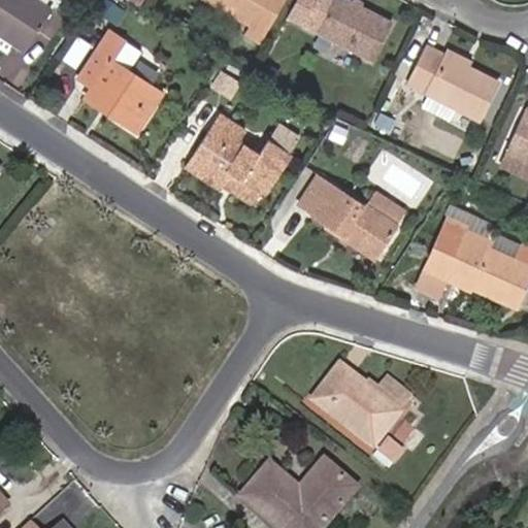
[(0,0),(0,24),(29,43),(52,9),(36,0),(0,0)]
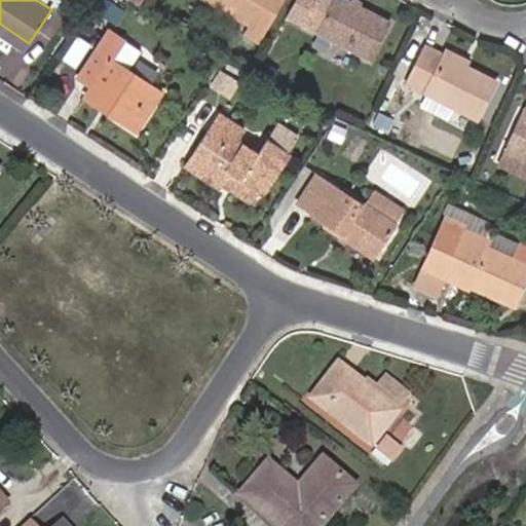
[(85,13),(94,0),(70,0),(69,3),(85,13)]
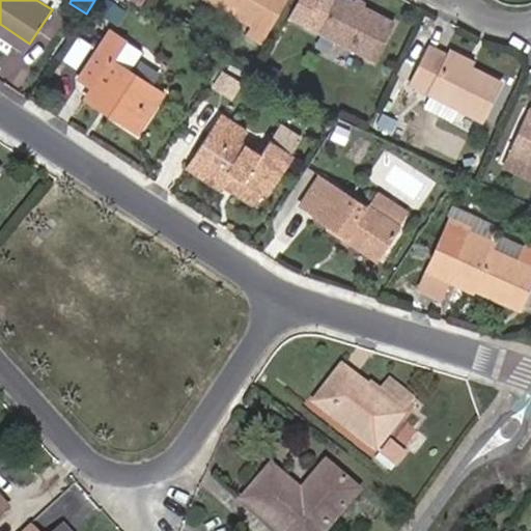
[(117,1),(115,0),(102,0),(96,9),(109,17),(117,1)]
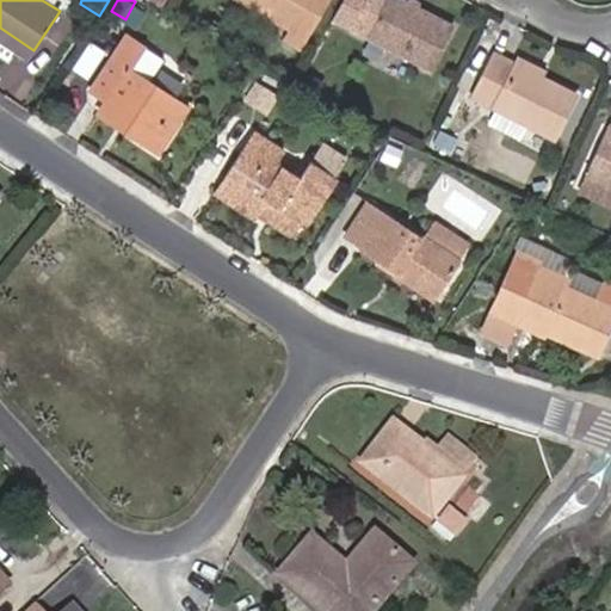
[(327,0),(244,0),(289,26),(284,37),(301,47),(327,0)]
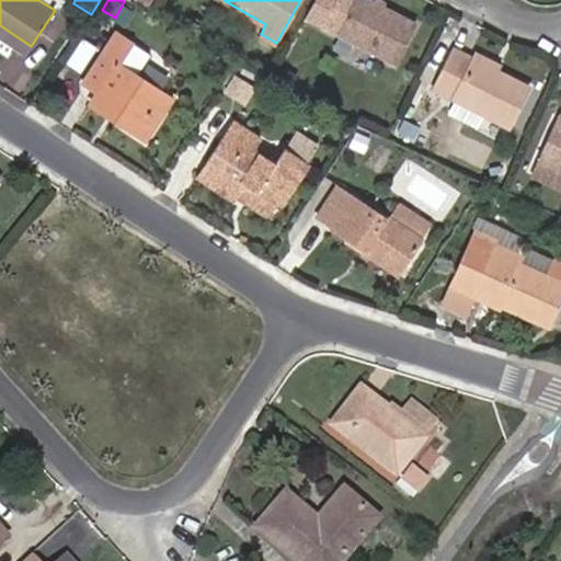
[(336,0),(323,26),(387,58),(397,64),(418,25),(403,18),(368,0),(357,0),(356,3),(350,0),(336,0)]
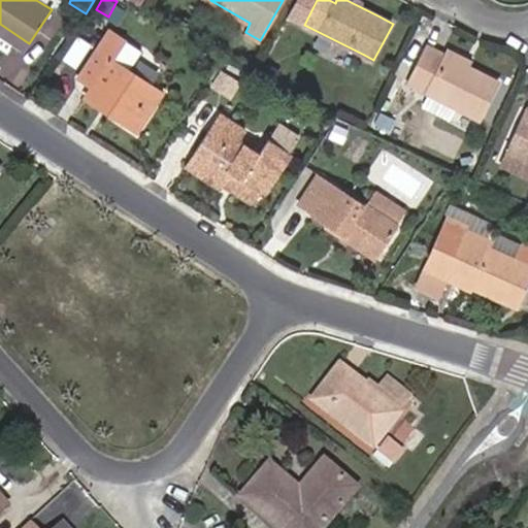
[(117,1),(108,17),(114,21),(124,5),(117,1)]
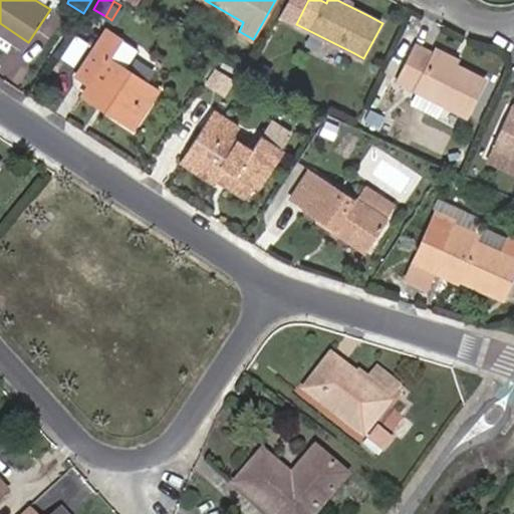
[(0,35),(23,50),(28,42),(0,23),(0,35)]
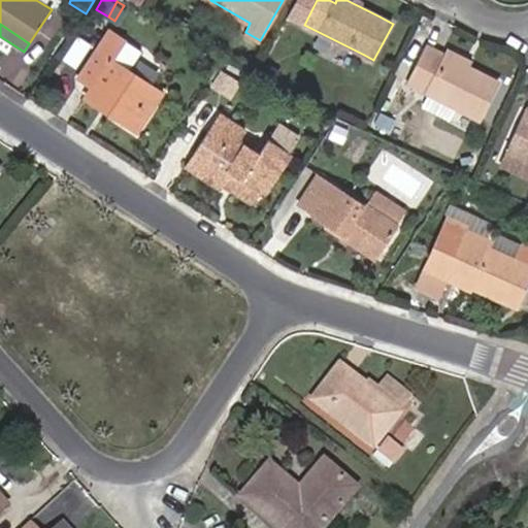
[(116,106),(110,117),(136,133),(161,95),(128,72),(142,52),(109,29),(77,77),(91,86),(89,89),(116,106)]
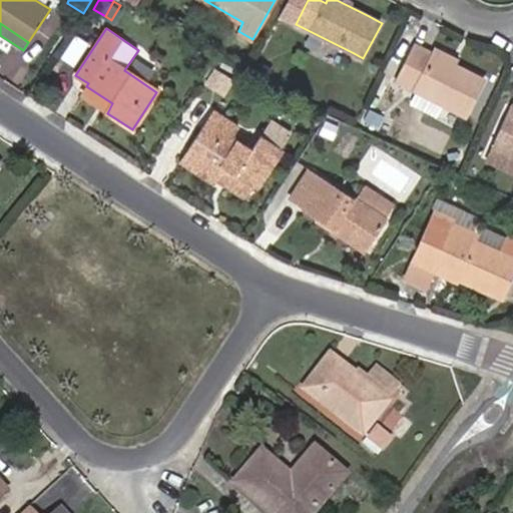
[(434,55),(414,45),(396,79),(466,115),(484,80),(454,65),(437,57),(434,55)]
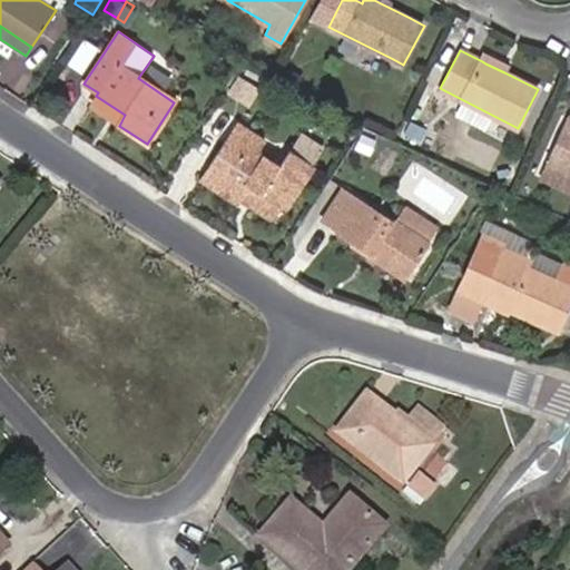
[(482,61),(485,64),(504,72),(508,67),(484,55),(482,61)]
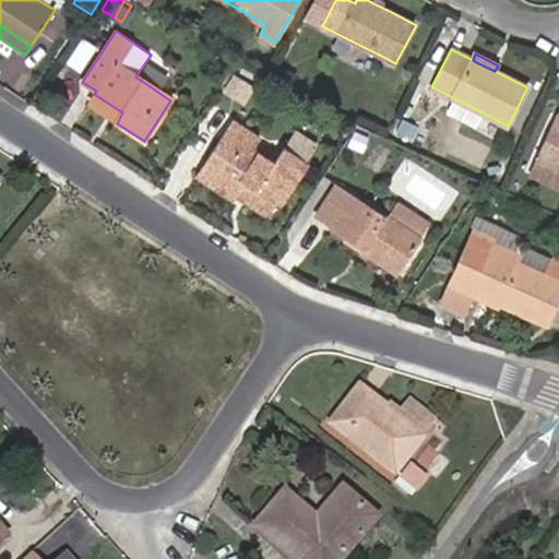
[(249,88),(235,79),(226,92),(240,100),(249,88)]
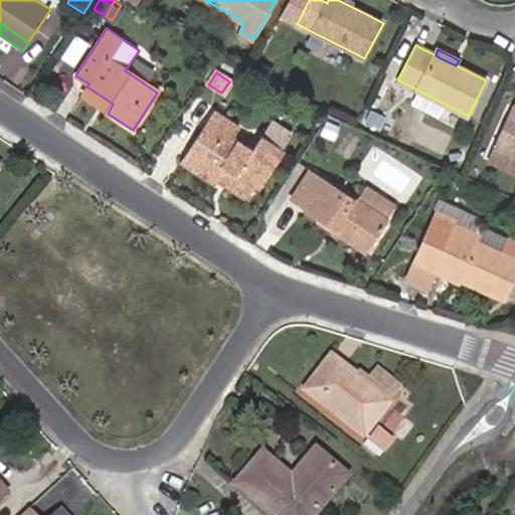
[(234,84),(229,81),(221,93),(226,97),(234,84)]
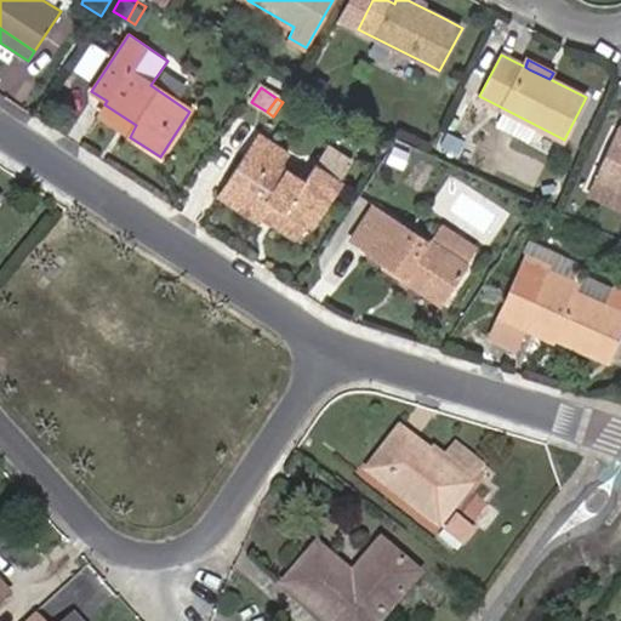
[(97,115),(130,137),(136,125),(104,104),(97,115)]
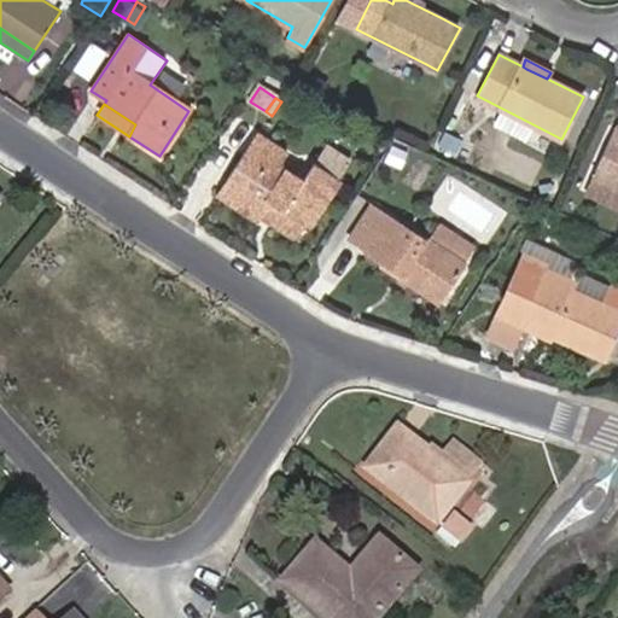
[(617,129),(613,127),(590,174),(594,175),(584,194),(617,209),(617,129)]
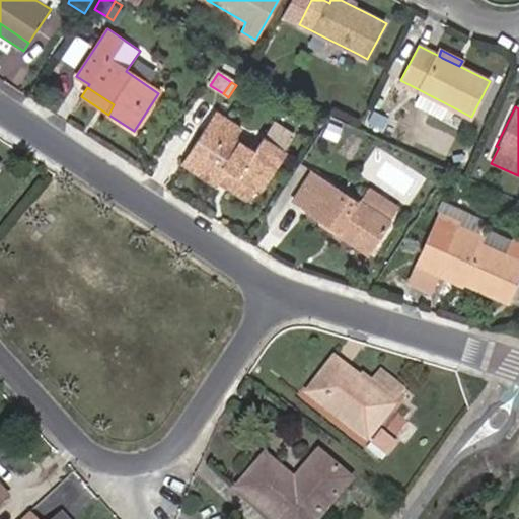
[(224,171),(252,190),(260,195),(287,154),(263,138),(252,153),(233,140),(240,130),(215,114),(181,165),(215,187),(217,182),(224,171)]
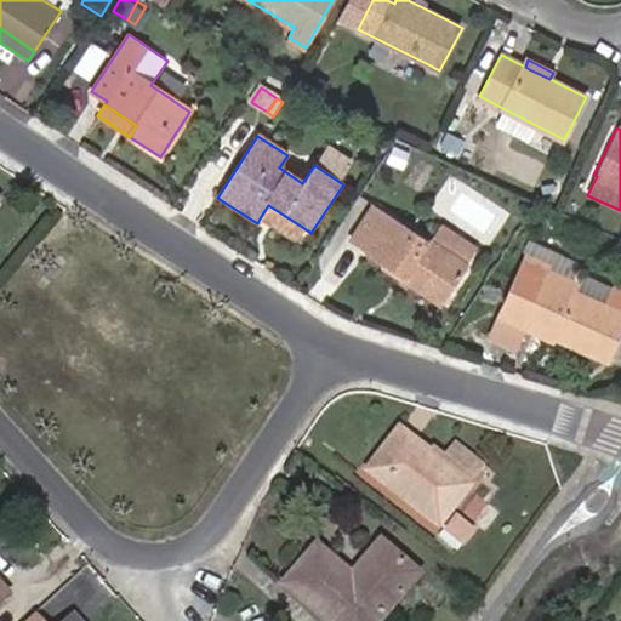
[(326,143),(313,160),(336,177),(349,160),(326,143)]
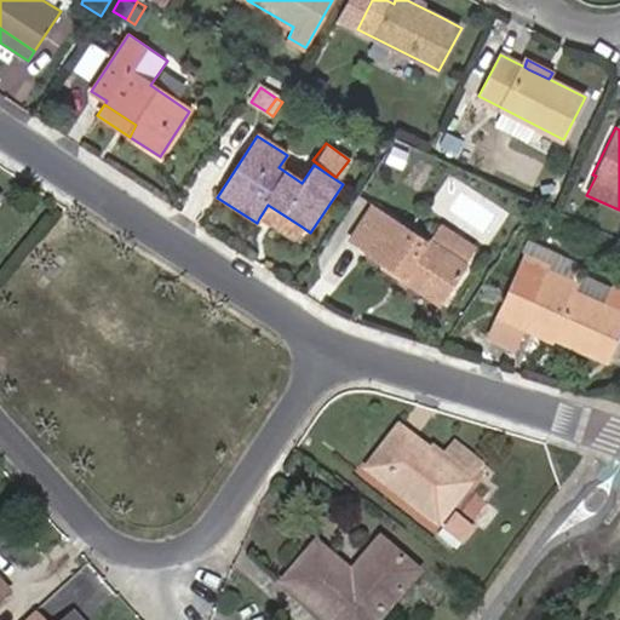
[(413,171),(391,159),(382,177),(403,189),(413,171)]
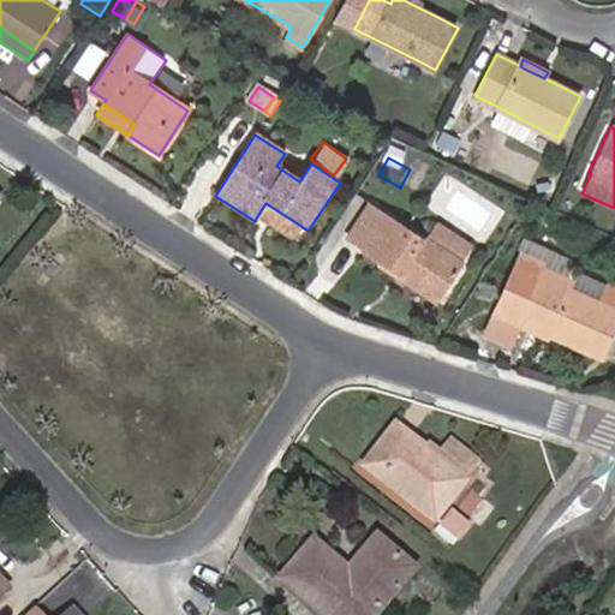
[(291,238),(299,225),(266,203),(257,216),(291,238)]
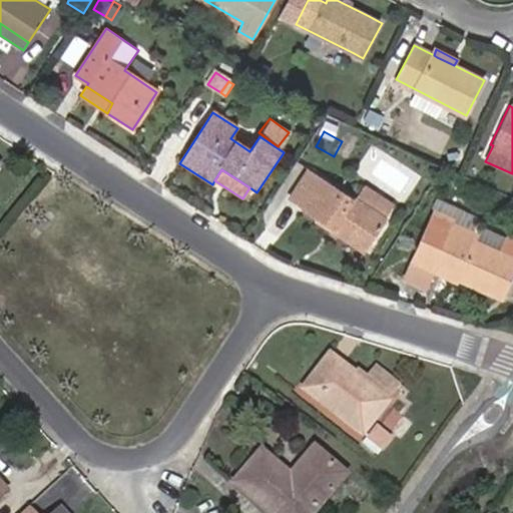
[(354,201),(309,171),(289,201),(366,252),(388,218),(385,216),(393,205),(364,186),(354,201)]
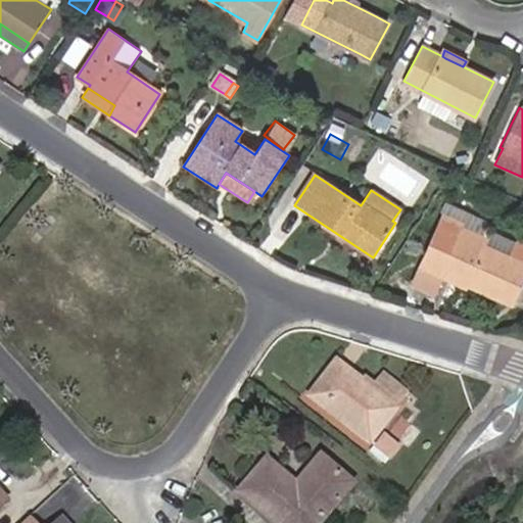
[(433,295),(439,280),(444,271),(468,281),(466,286),(510,306),(522,277),(522,246),(518,244),(514,252),(439,220),(410,285),(433,295)]
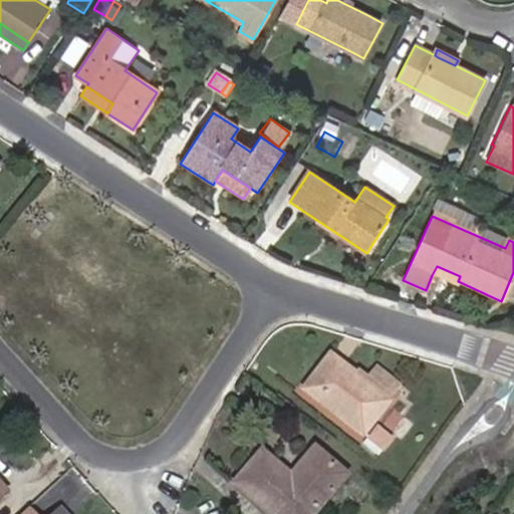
[(456,286),(457,281),(458,281),(460,276),(437,266),(432,275),(456,286)]
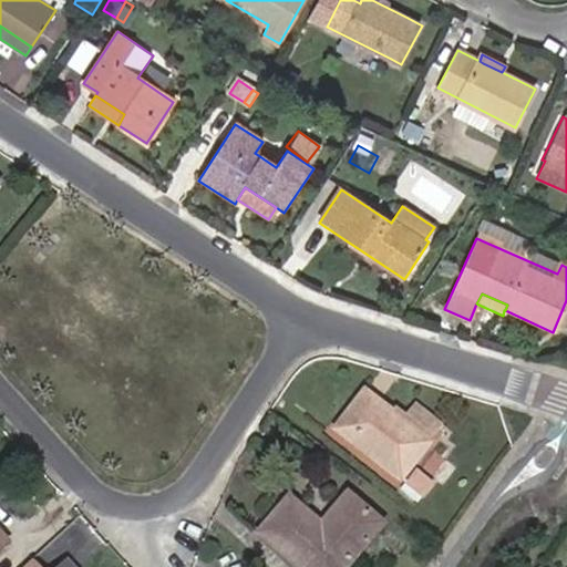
[(429,441),(403,422),(363,392),(332,432),(421,498),(433,484),(413,467),(432,443),(429,441)]
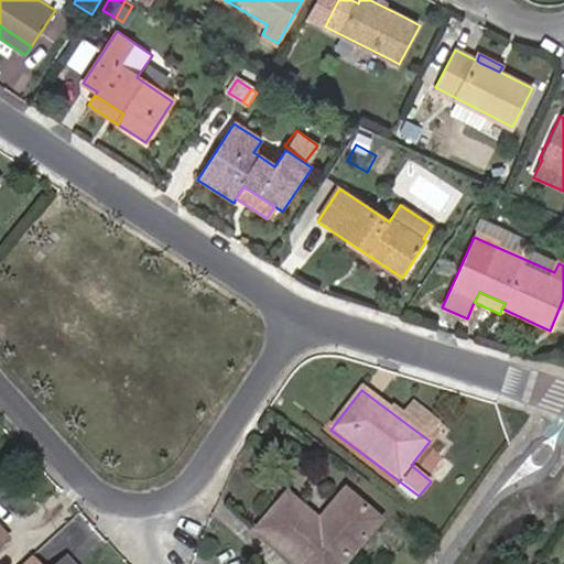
[(401,420),(426,438),(438,422),(413,403),(401,420)]
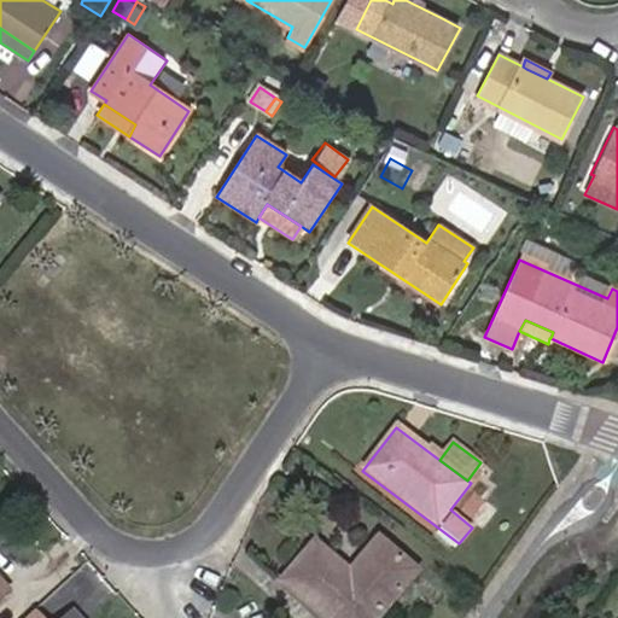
[(322,617),(379,617),(419,573),(378,538),(350,571),(316,542),(280,583),(315,612),(322,617)]
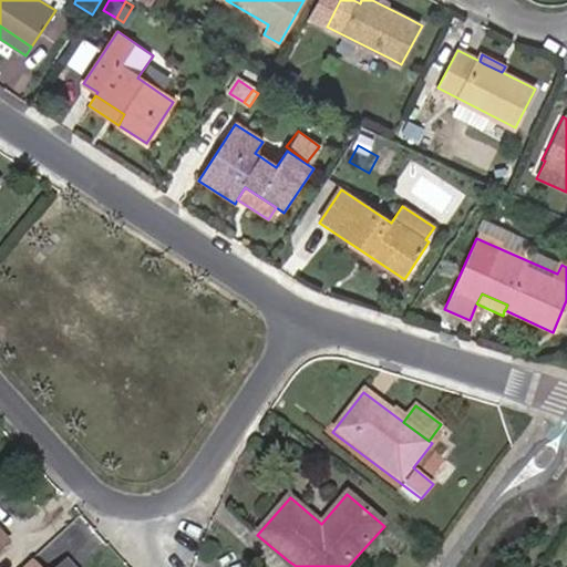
[(0,550),(9,543),(0,532),(0,550)]
